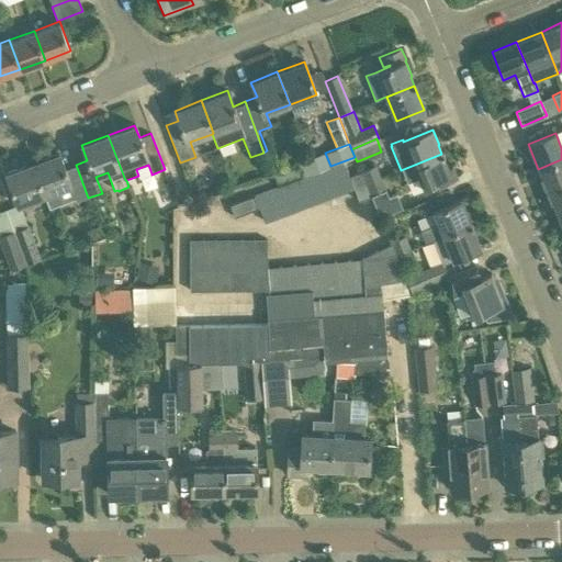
[(59,153),(32,163),(45,195),(44,197),(48,209),(49,209),(49,210),(76,201),(76,202),(88,198),(76,165),(65,168),(59,153)]
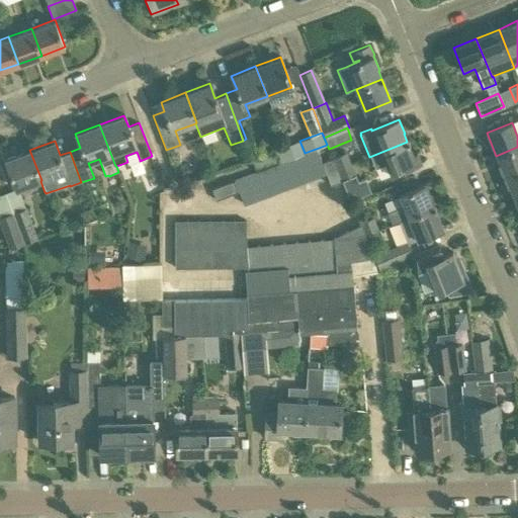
[(299,141),(276,150),(280,162),(305,153),(299,141)]
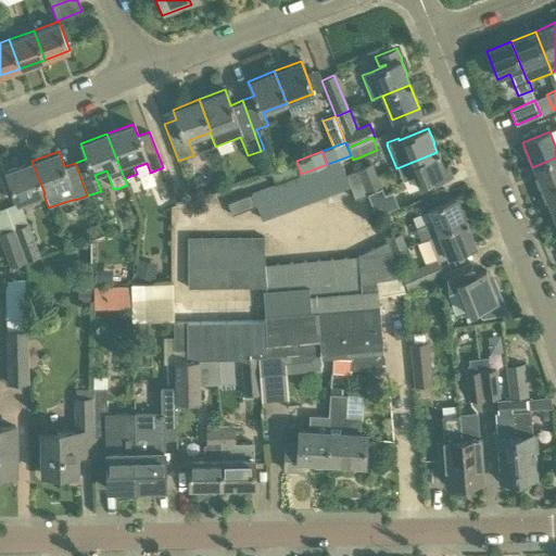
[(437,152),(396,168),(403,182),(416,177),(419,187),(452,174),(447,164),(442,166),(437,152)]
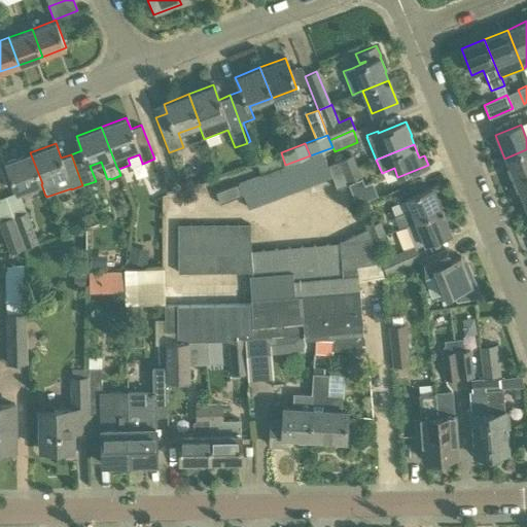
[(526,149),(504,159),(514,181),(526,176),(526,149)]
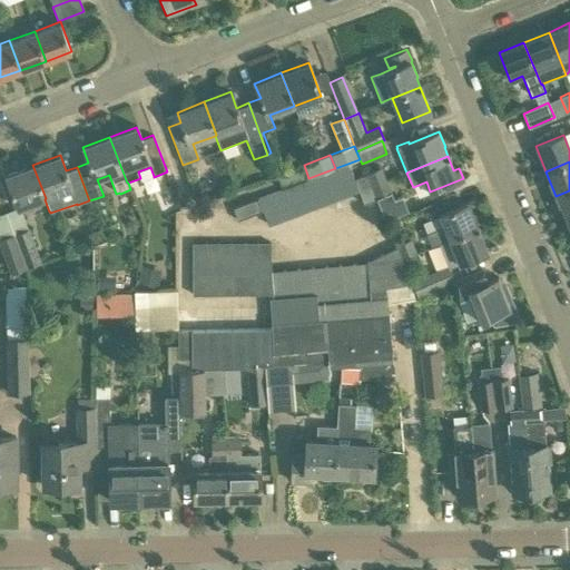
[(46,198),(32,165),(6,175),(18,209),(45,199),(46,198)]
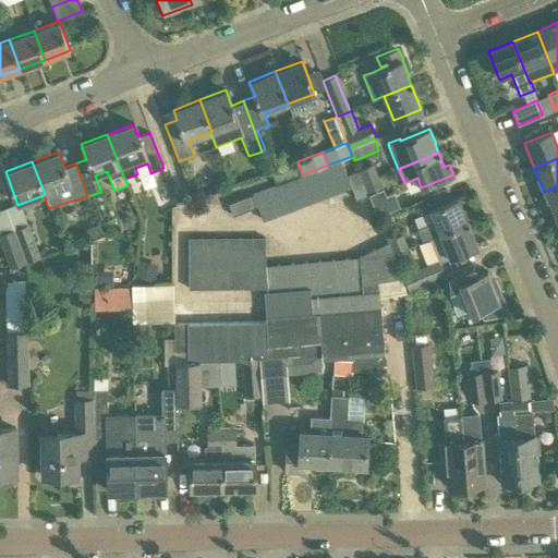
[(338,192),(351,187),(347,174),(341,161),(329,166),(338,192)]
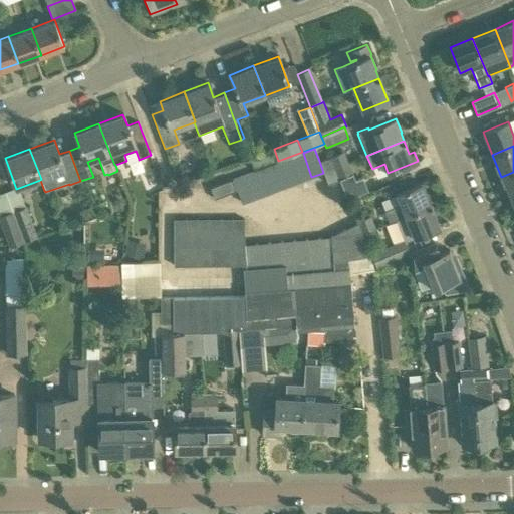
[(250,160),(255,171),(278,162),(273,151),(250,160)]
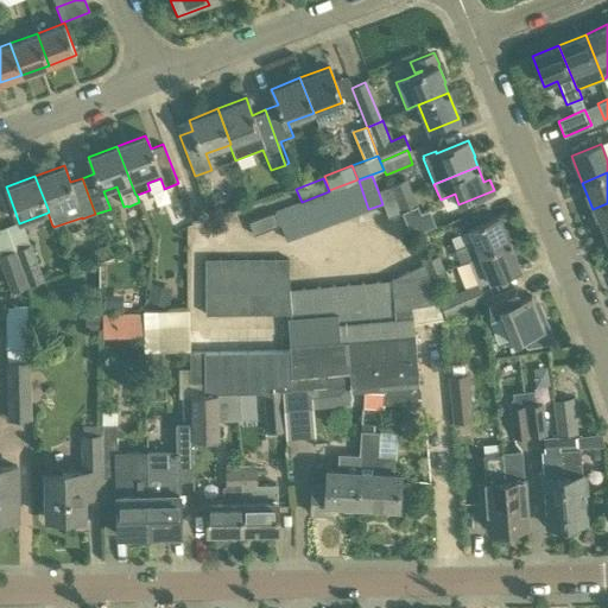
[(435,226),(434,219),(431,211),(423,214),(419,204),(418,204),(406,178),(391,185),(401,211),(400,213),(405,223),(410,236),(435,226)]
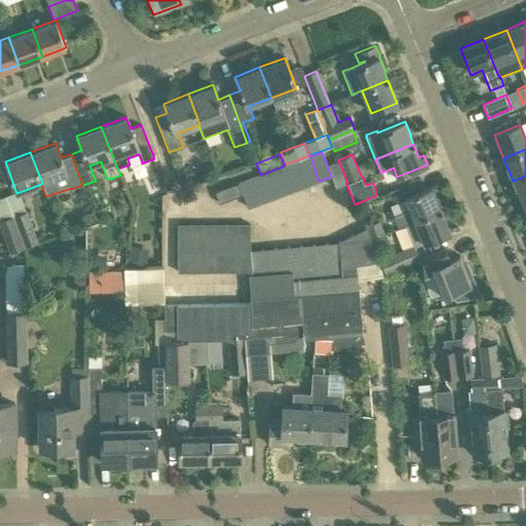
[(310,156),(298,161),(307,185),(318,181),(310,156)]
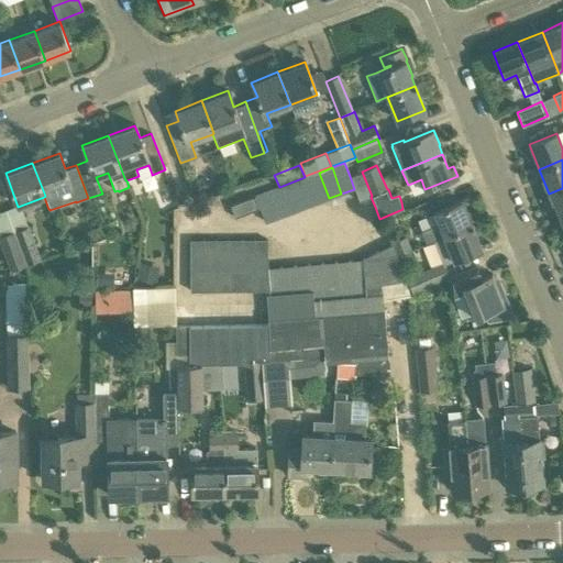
[(350,176),(354,189),(360,201),(371,197),(372,196),(362,172),(350,176)]
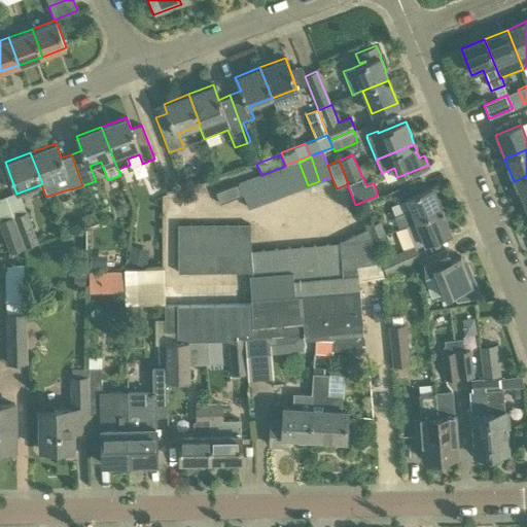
[(308,185),(299,162),(287,166),(296,190),(308,185)]
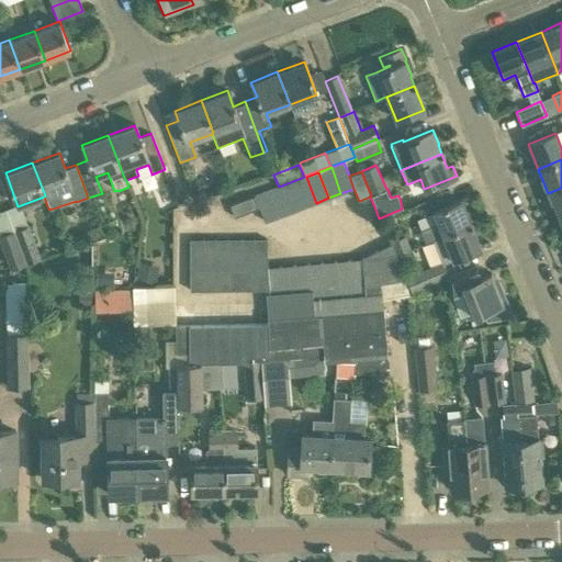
[(306,177),(293,181),(303,208),(316,203),(306,177)]
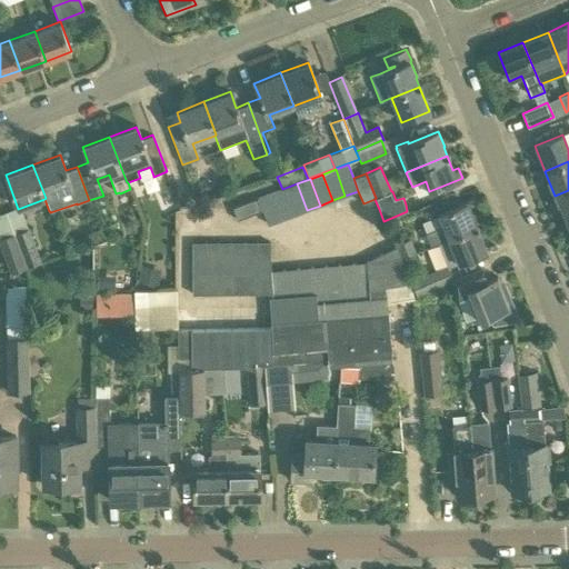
[(297,183),(285,188),(295,215),(307,210),(297,183)]
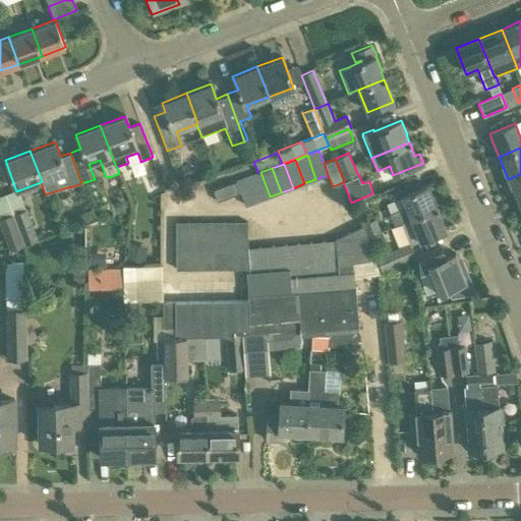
[(261,172),(248,177),(257,201),(270,196),(261,172)]
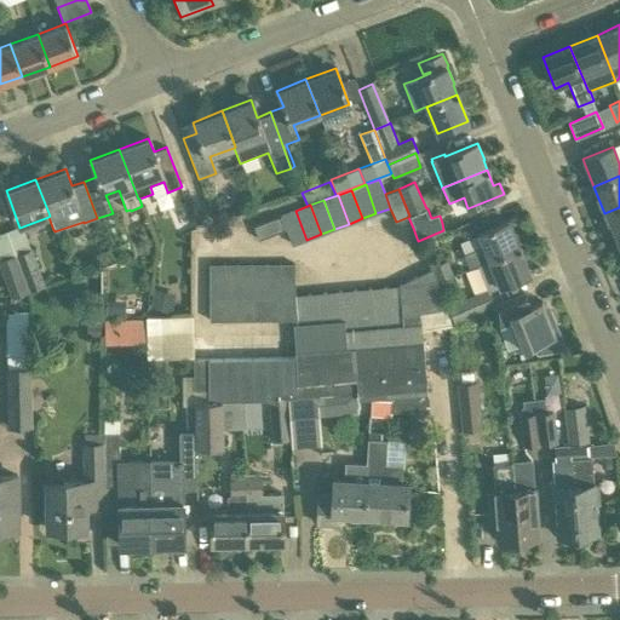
[(615,240),(619,237),(619,207),(604,213),(615,240)]
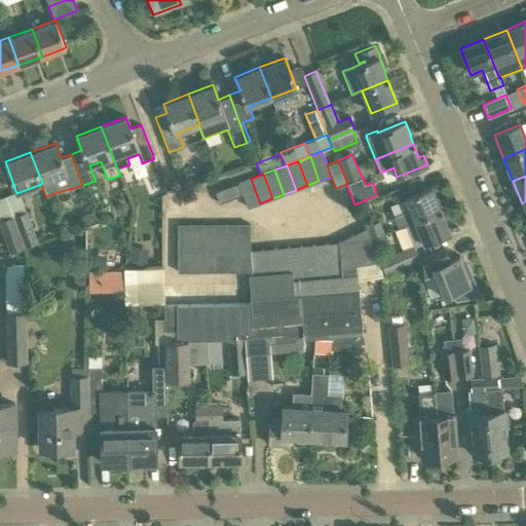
[(260,203),(251,179),(239,183),(243,194),(249,208),(260,203)]
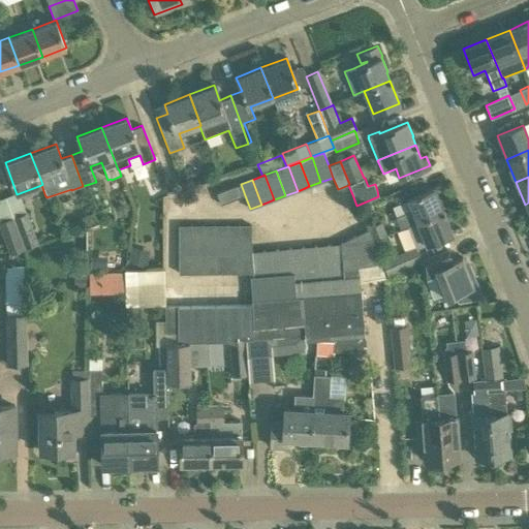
[(220,205),(245,195),(241,184),(216,193),(220,205)]
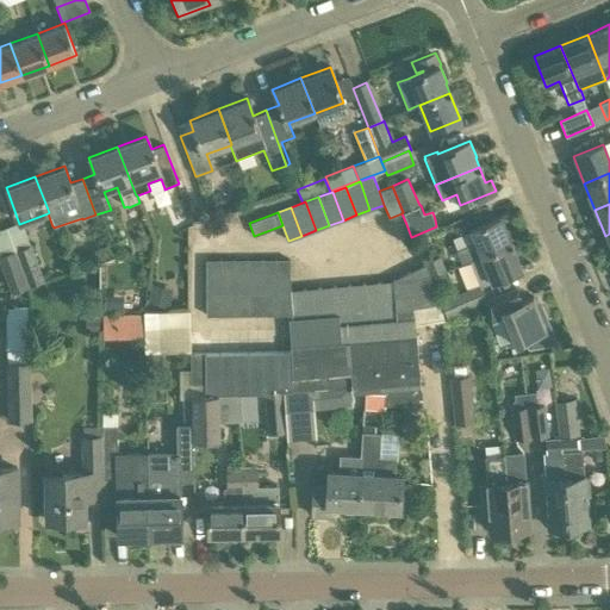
[(481,256),(510,244),(505,235),(508,234),(500,217),(471,229),(477,243),(474,244),(473,242),(455,250),(461,265),(462,266),(468,263),(483,259),(481,256)]
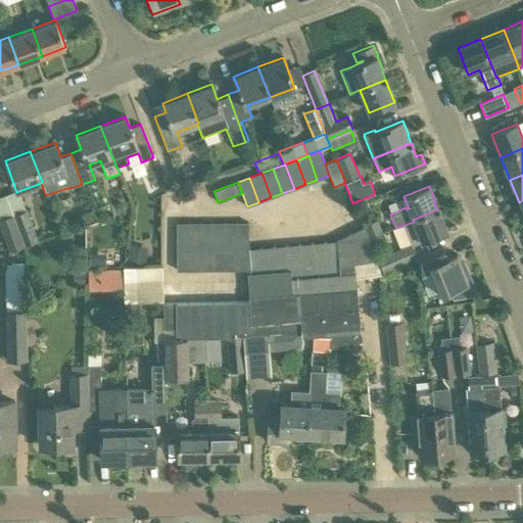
[(27,209),(26,209),(11,215),(24,246),(39,241),(27,209)]
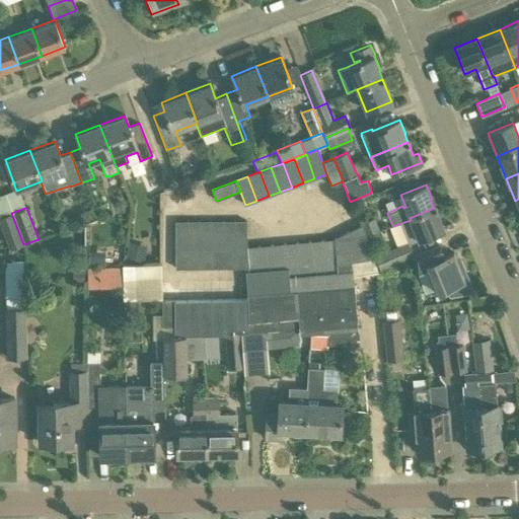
[(411,220),(399,224),(406,242),(408,244),(419,239),(443,229),(434,208),(410,218),(411,220)]
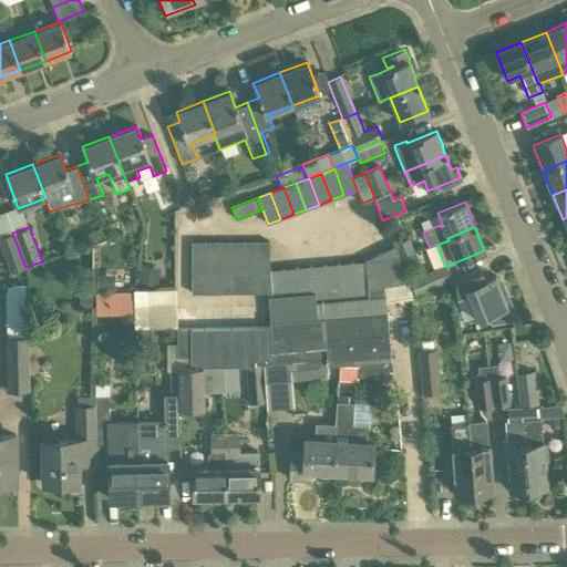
[(12,233),(0,237),(0,248),(9,272),(26,267),(12,233)]
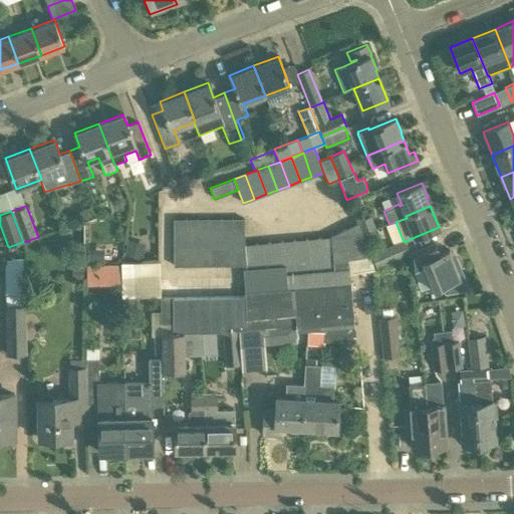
[(358,224),(362,233),(375,228),(370,216),(357,221),(358,224)]
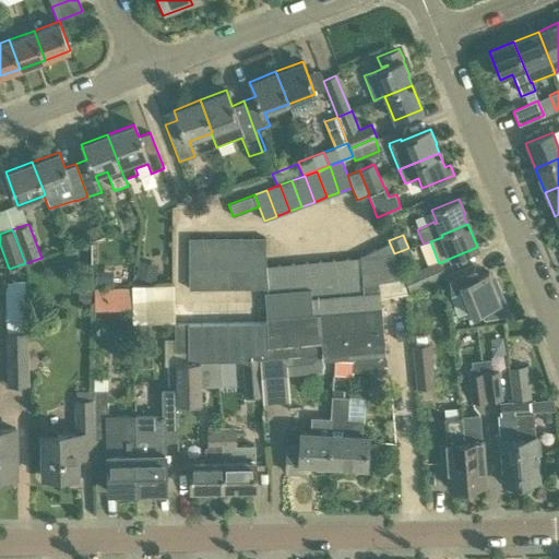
[(253,263),(252,238),(240,239),(240,264),(253,263)]
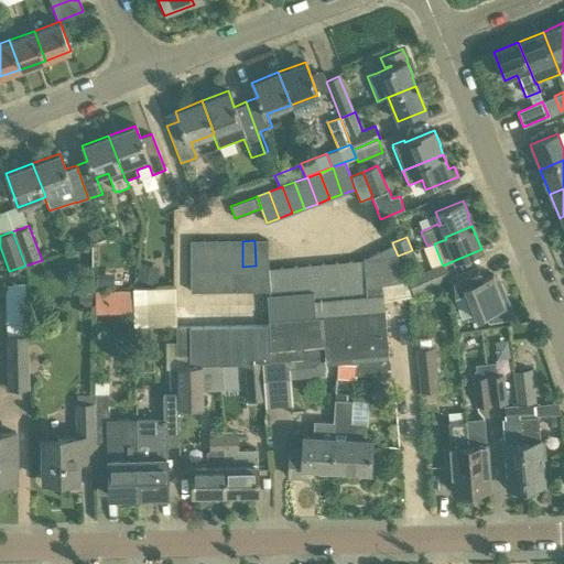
[(268,240),(255,240),(256,266),(268,266),(268,240)]
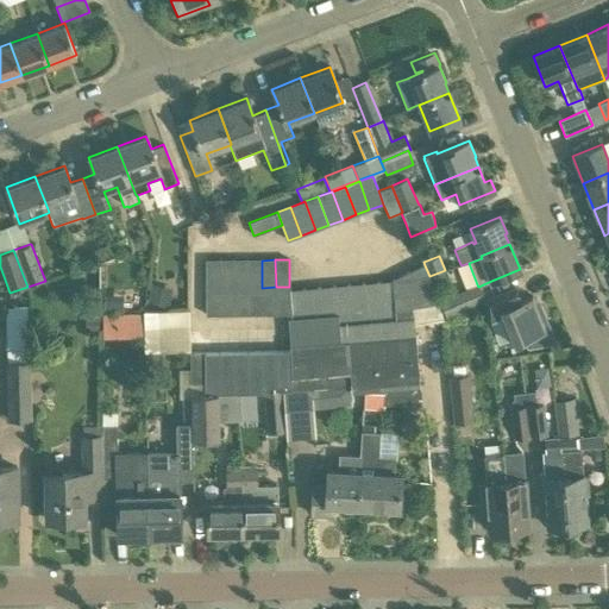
[(220,288),(220,261),(206,261),(206,288),(220,288)]
